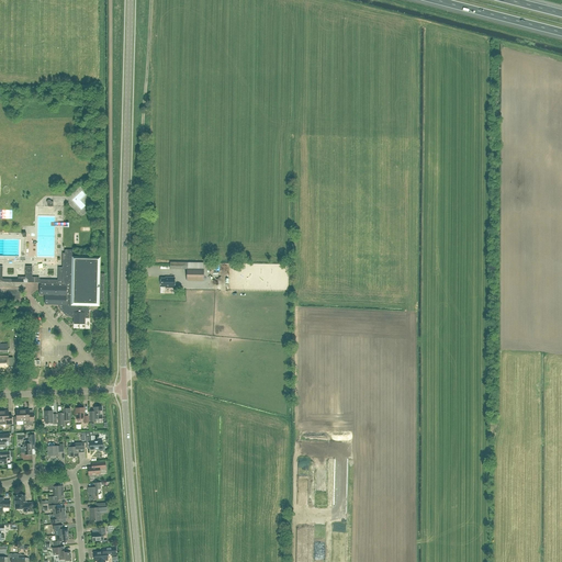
[(45,305),(53,305),(59,305),(59,310),(67,317),(70,317),(74,317),(74,324),(85,324),(85,318),(89,318),(89,306),(99,306),(99,302),(104,302),(104,274),(100,273),(100,257),(72,257),(72,250),(65,250),(65,254),(63,254),(62,283),(41,283),(40,295),(45,295),(45,305)]
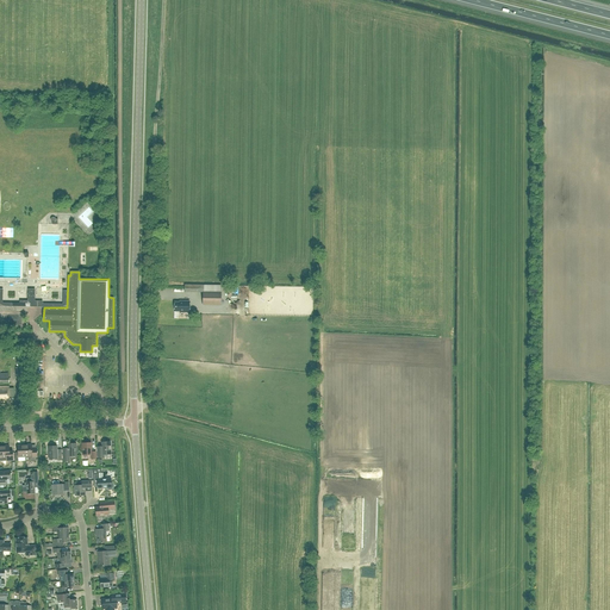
[(222,292),(203,292),(203,305),(221,305),(222,292)]
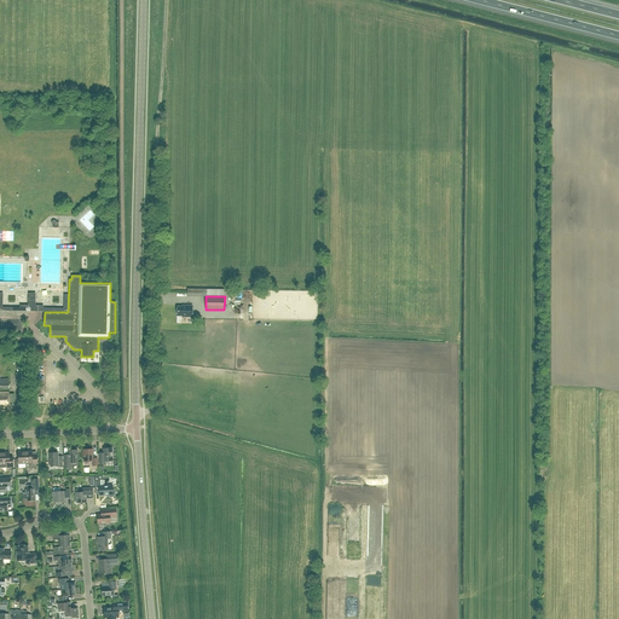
[(192,317),(192,306),(185,306),(185,307),(177,307),(177,316),(183,316),(181,317),(192,317)]
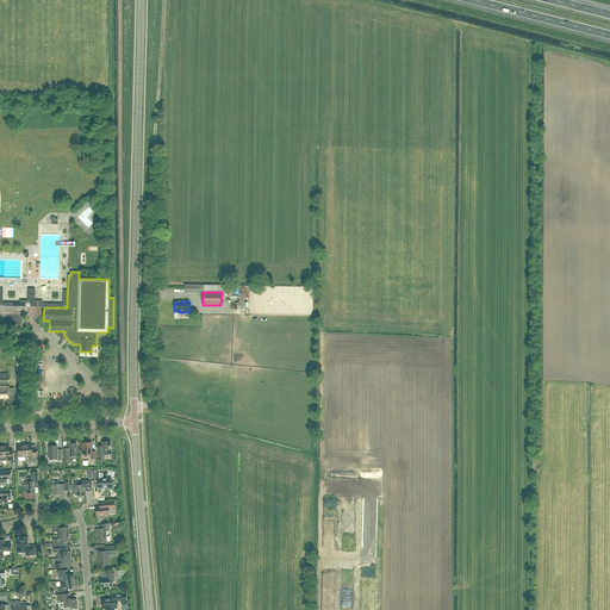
[(10,398),(14,398),(13,388),(8,388),(8,387),(0,387),(0,402),(5,402),(5,400),(10,400),(10,398)]
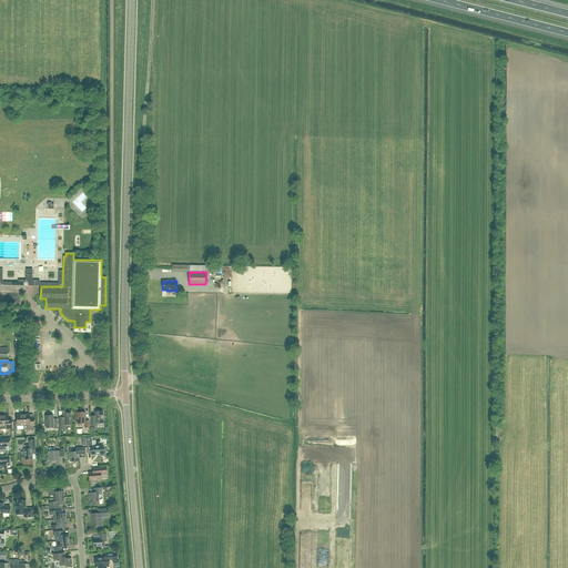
[(97,424),(103,423),(103,412),(94,412),(94,417),(91,417),(91,426),(97,426),(97,424)]
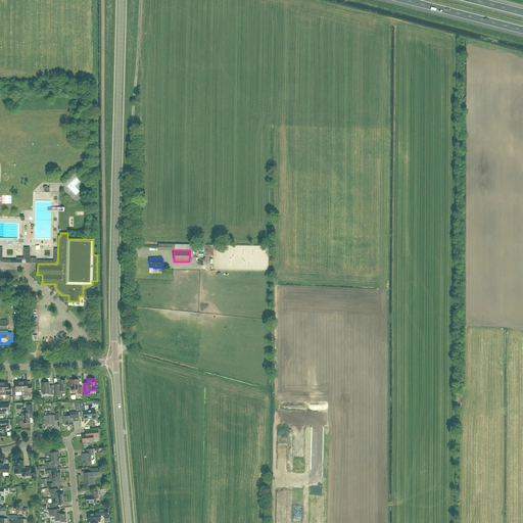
[(59,391),(65,391),(65,380),(57,381),(58,385),(54,386),(54,396),(60,395),(59,391)]
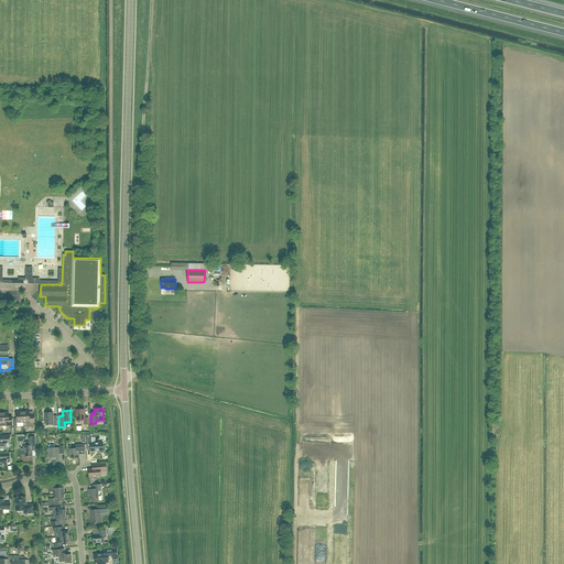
[(85,425),(89,424),(88,418),(85,418),(84,410),(76,410),(77,421),(85,421),(85,425)]
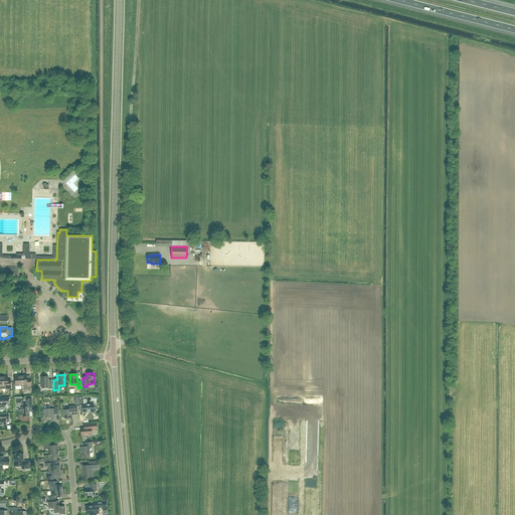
[(21,385),(21,375),(15,376),(15,382),(12,382),(12,389),(15,389),(15,386),(21,385)]
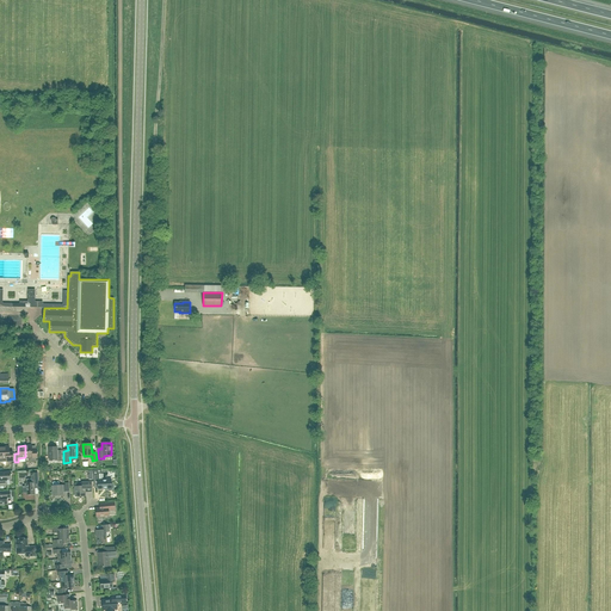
[(25,445),(25,457),(29,457),(31,462),(32,462),(36,462),(36,451),(32,451),(32,445),(25,445)]
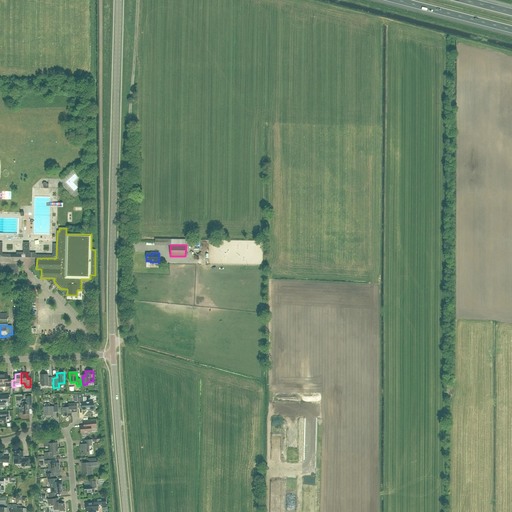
[(2,384),(2,387),(11,387),(11,379),(8,379),(8,374),(2,374),(2,384)]
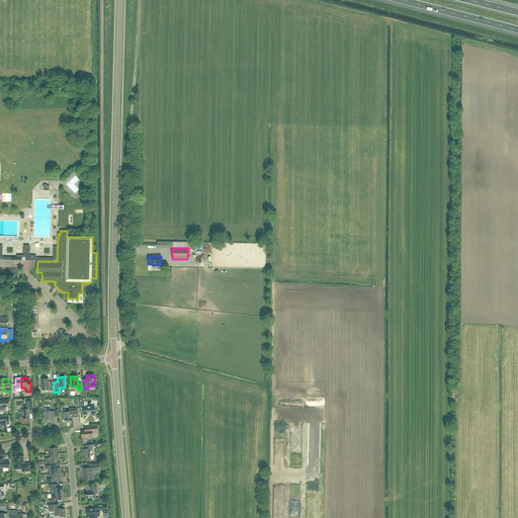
[(49,392),(53,391),(53,381),(49,381),(49,379),(41,380),(41,391),(49,391),(49,392)]
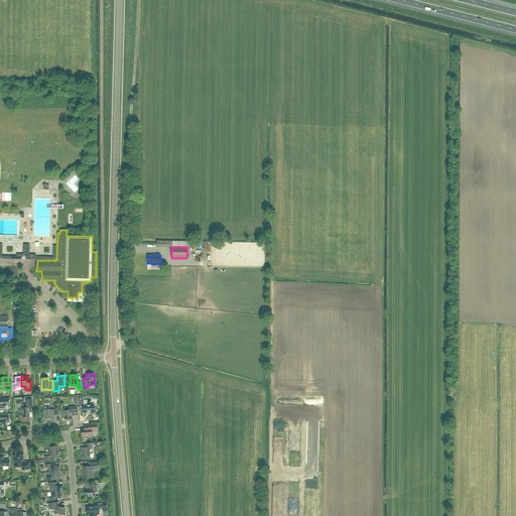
[(6,405),(9,405),(8,398),(0,398),(0,399),(0,402),(0,410),(6,410),(6,405)]
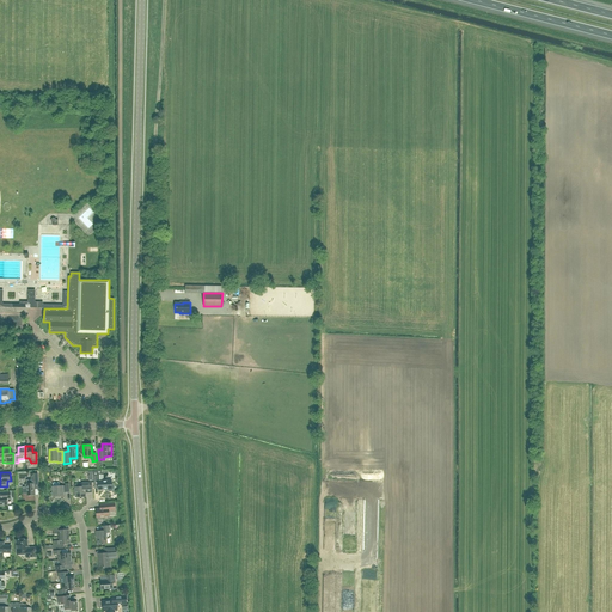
[(26,479),(26,484),(28,495),(35,495),(35,487),(38,487),(37,473),(30,473),(31,479),(26,479)]
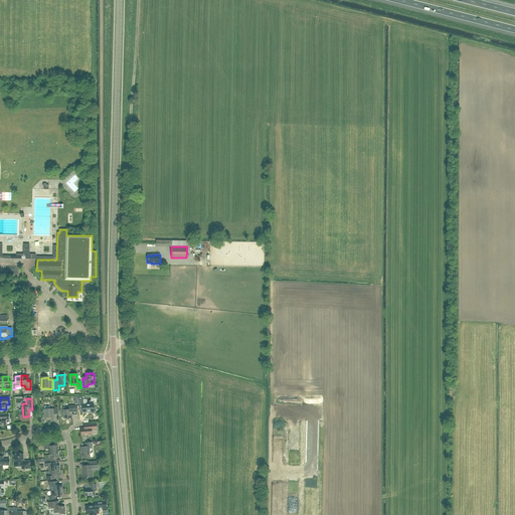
[(94,412),(95,412),(95,411),(96,410),(96,409),(95,409),(95,408),(94,407),(94,403),(83,404),(82,400),(78,400),(79,409),(82,409),(82,412),(91,412),(92,412),(93,413),(93,412),(94,412)]
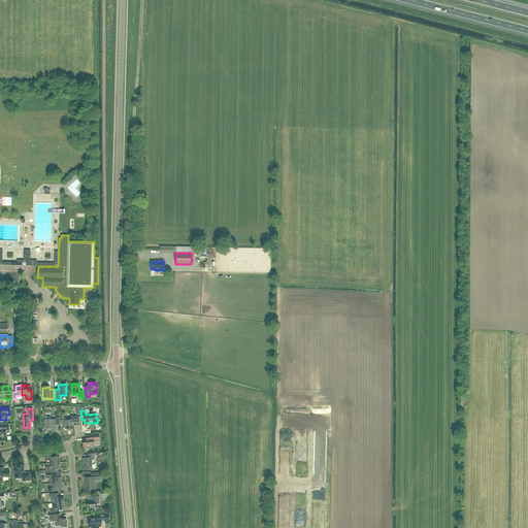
[(45,420),(45,429),(48,429),(50,430),(51,430),(52,429),(52,428),(55,428),(55,424),(57,424),(57,425),(60,425),(60,417),(56,418),(57,419),(55,419),(52,419),(52,417),(51,416),(46,417),(45,417),(45,420)]
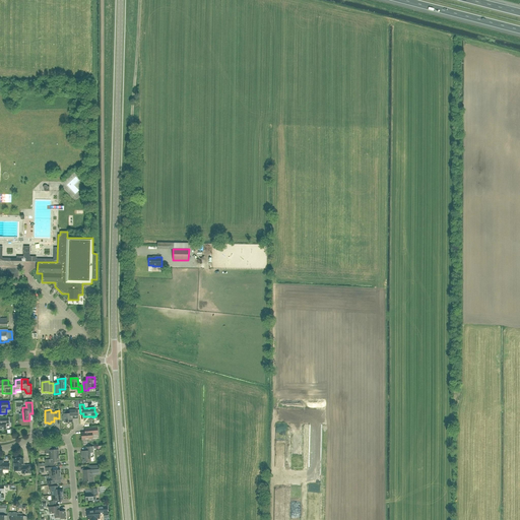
[(63,411),(63,413),(64,423),(67,423),(67,424),(68,424),(69,424),(70,423),(73,423),(73,418),(75,417),(75,418),(78,418),(78,410),(74,410),(69,410),(63,411)]
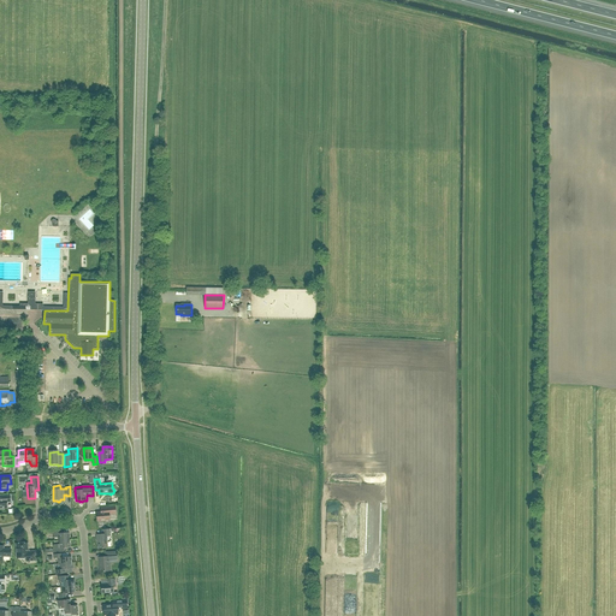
[(7,502),(11,502),(10,496),(3,496),(4,499),(0,499),(0,508),(7,508),(7,502)]
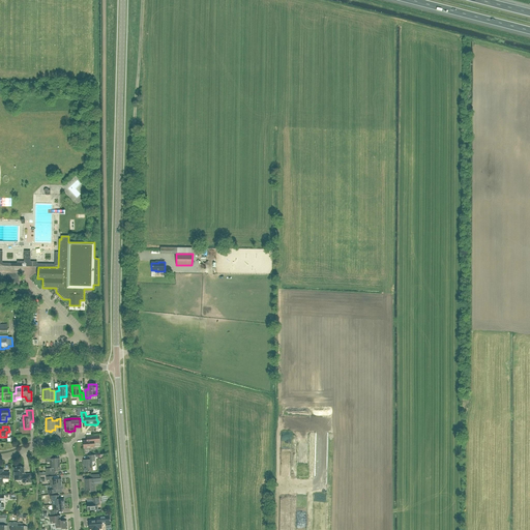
[(87,441),(83,441),(84,448),(94,447),(94,442),(99,442),(99,436),(86,437),(87,441)]
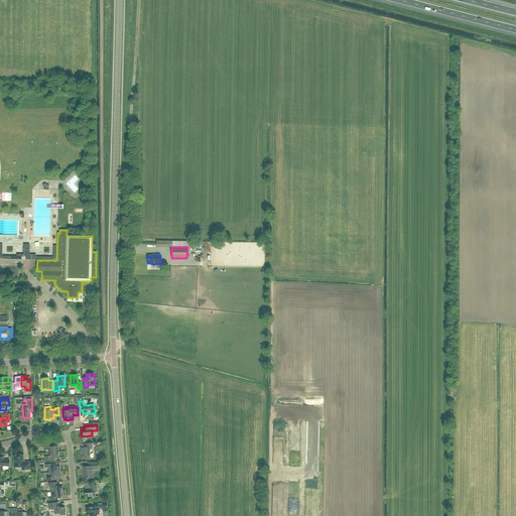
[(90,449),(93,448),(92,442),(86,443),(86,447),(81,447),(82,453),(83,460),(91,459),(90,449)]
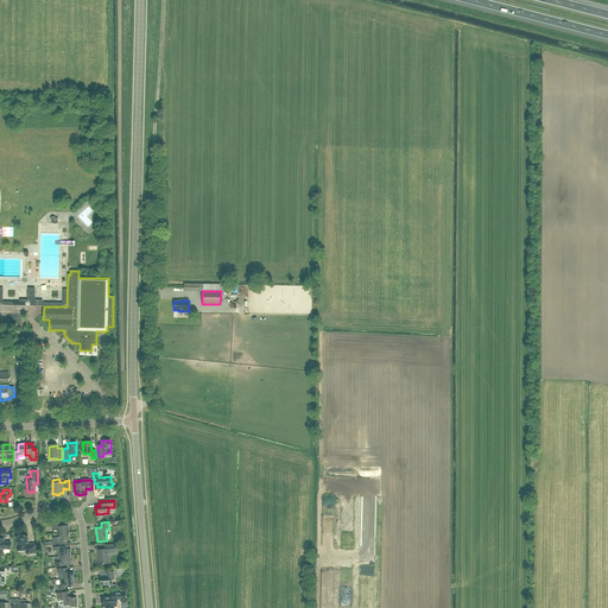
[(58,530),(58,533),(69,533),(68,526),(62,526),(62,523),(52,524),(54,531),(58,530)]
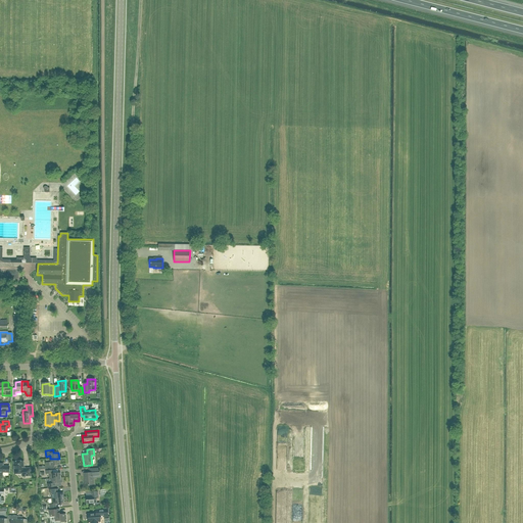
[(59,465),(59,459),(50,459),(50,462),(46,463),(46,466),(45,466),(46,469),(55,468),(54,465),(59,465)]
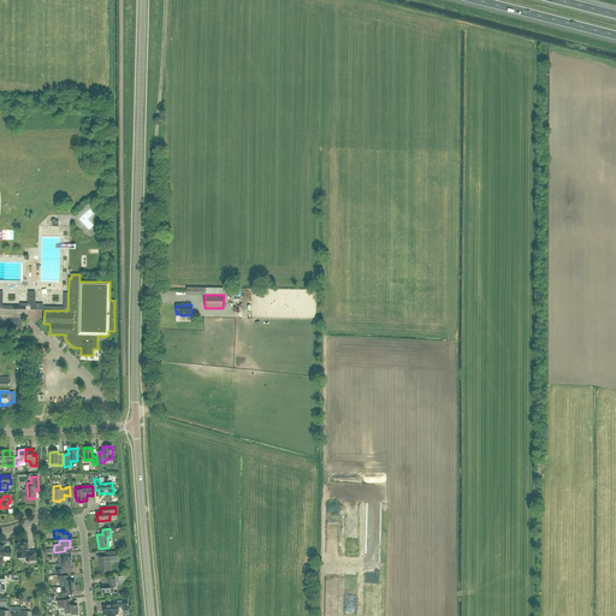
[(27,561),(36,561),(35,551),(28,551),(28,543),(16,544),(17,558),(25,557),(27,561)]
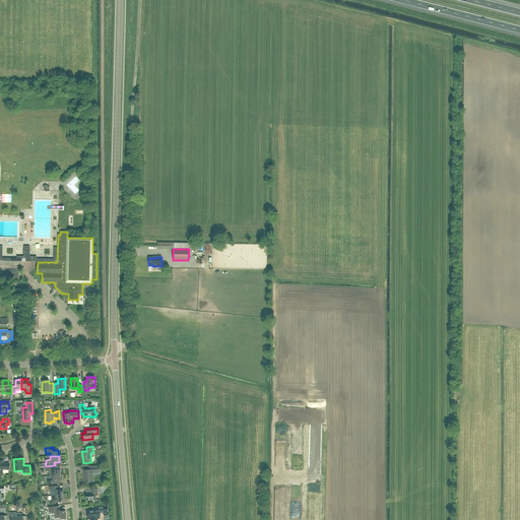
[(9,470),(9,464),(2,463),(3,461),(0,461),(0,473),(2,474),(2,469),(9,470)]
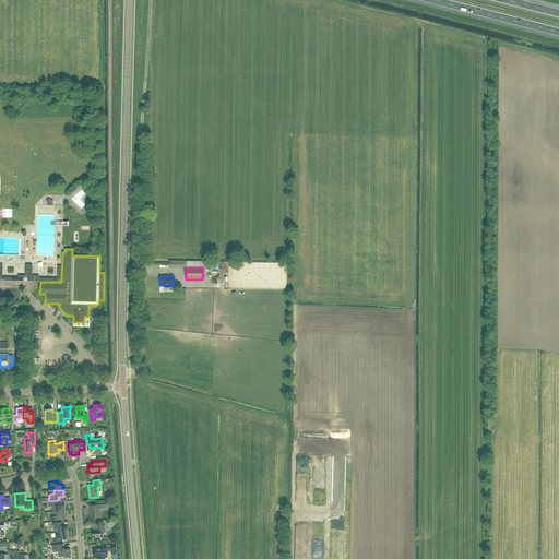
[(98,506),(106,504),(106,500),(94,501),(94,506),(90,506),(91,519),(99,518),(99,516),(100,516),(99,513),(98,506)]
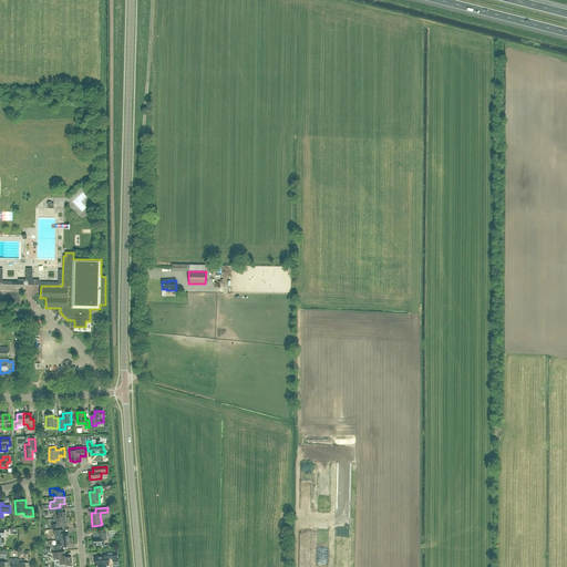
[(54,518),(68,517),(65,517),(65,513),(58,513),(57,509),(49,511),(50,514),(53,514),(54,518)]
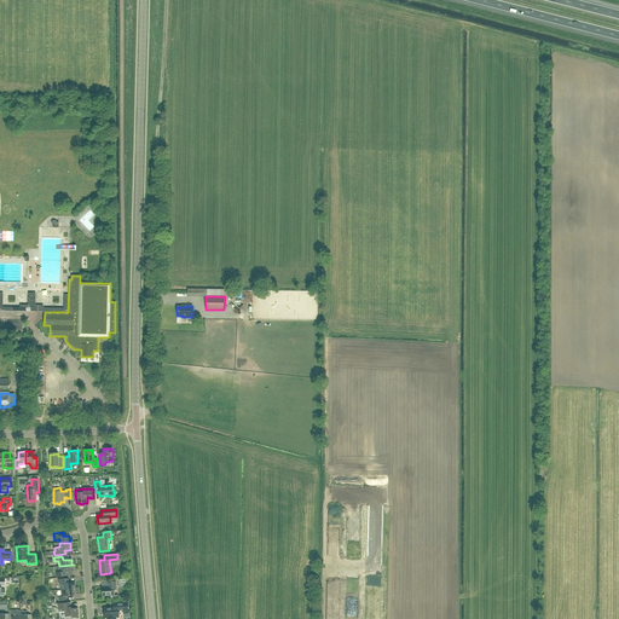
[(64,572),(74,571),(74,565),(59,566),(58,567),(58,572),(56,573),(57,577),(65,577),(64,572)]
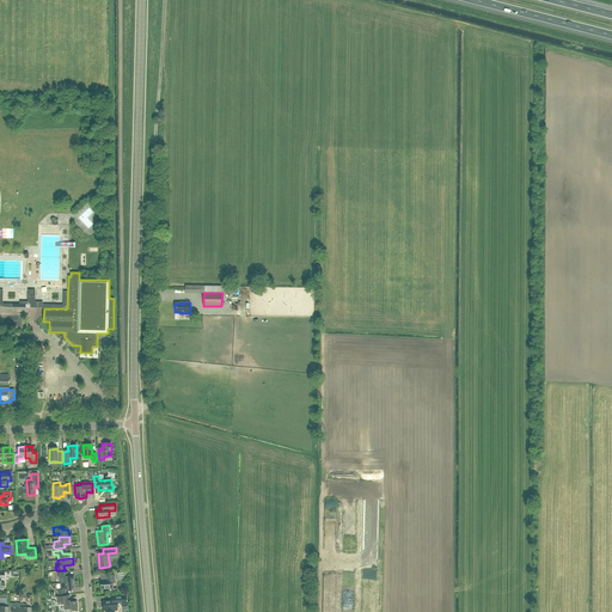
[(73,582),(74,582),(74,575),(67,576),(67,571),(57,573),(57,577),(61,577),(61,583),(73,582)]
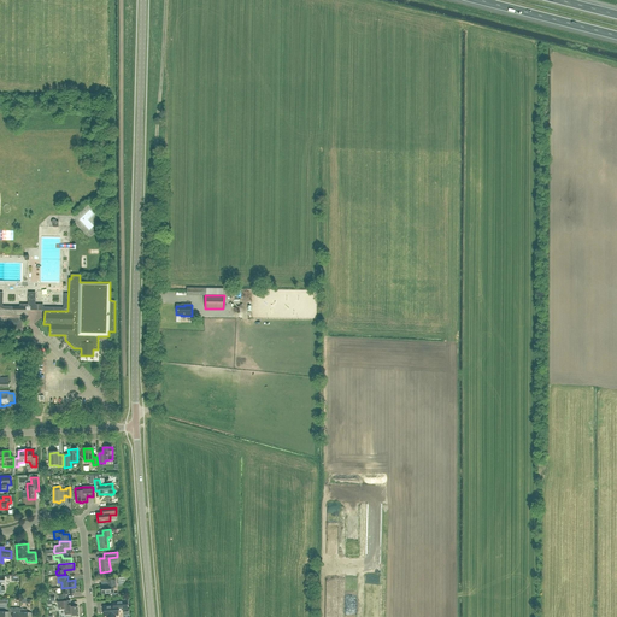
[(103,594),(109,593),(109,597),(110,597),(112,597),(113,595),(113,593),(113,587),(116,586),(116,580),(107,580),(107,585),(101,586),(103,594)]
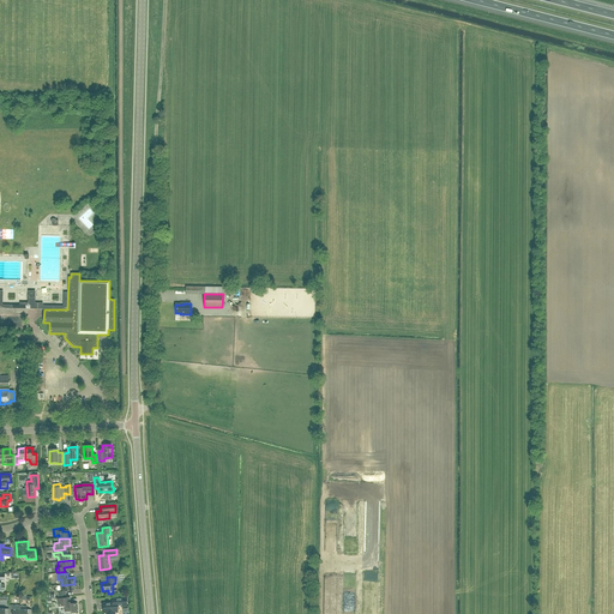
[(61,585),(60,585),(61,591),(58,591),(59,596),(66,596),(65,591),(73,591),(73,584),(61,585)]
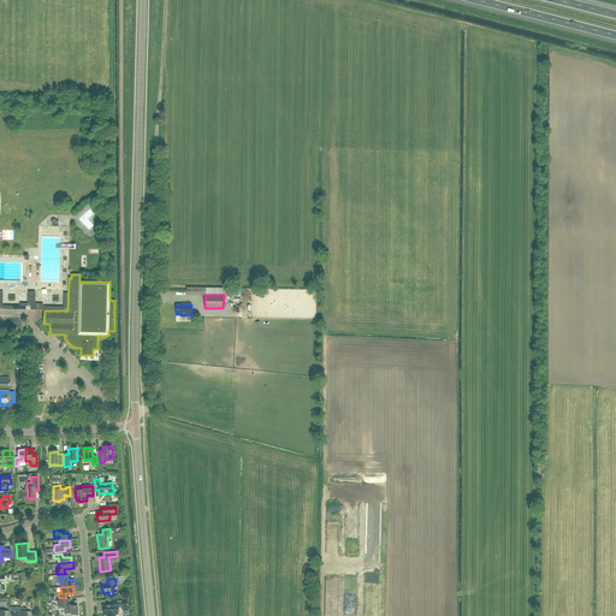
[(77,615),(77,605),(71,605),(70,599),(58,600),(59,609),(65,609),(65,614),(71,614),(71,615),(77,615)]
